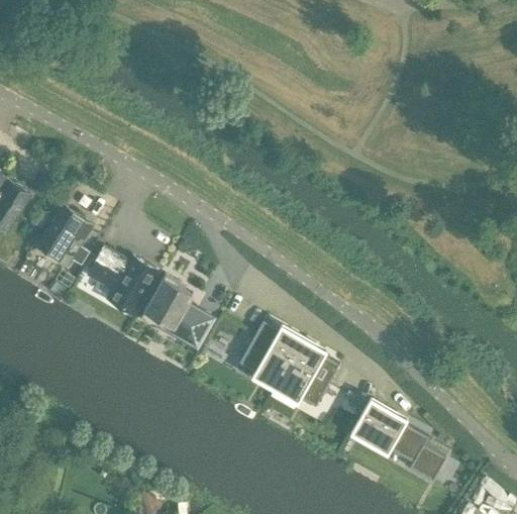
[(7,176),(0,188),(0,222),(9,228),(31,192),(7,176)]
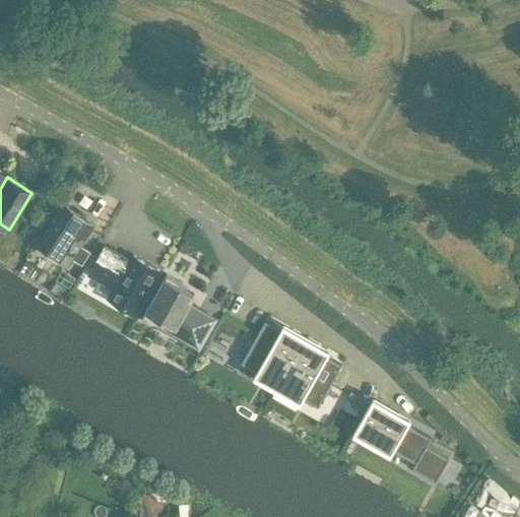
[(67,267),(71,261),(81,267),(89,255),(79,249),(93,227),(65,208),(40,249),(67,267)]
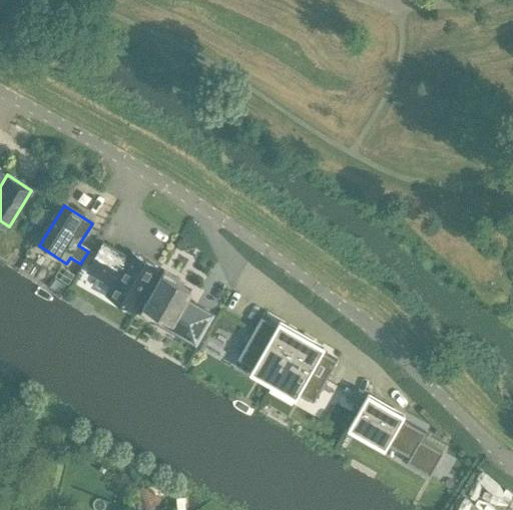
[(103,246),(87,274),(112,288),(107,298),(132,313),(157,270),(131,255),(128,261),(103,246)]
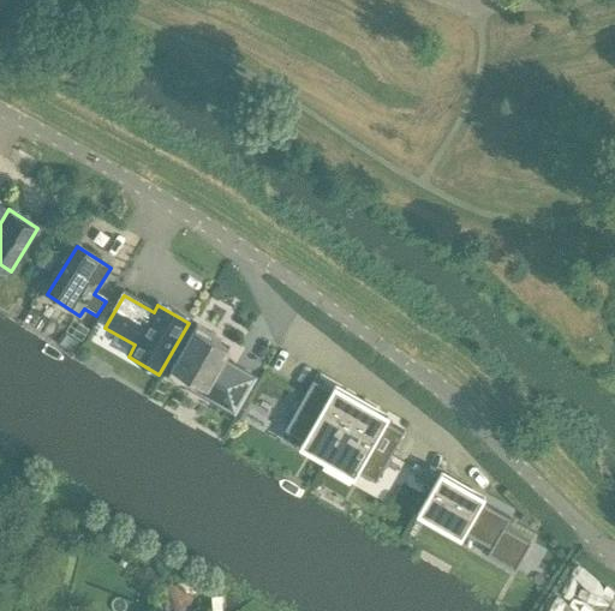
[(197,328),(167,379),(172,383),(173,384),(174,385),(175,387),(177,388),(179,388),(180,389),(181,389),(184,390),(189,393),(189,391),(193,383),(206,390),(216,396),(213,403),(233,415),(254,381),(222,363),(228,353),(210,343),(213,339),(214,339),(214,337),(197,328)]
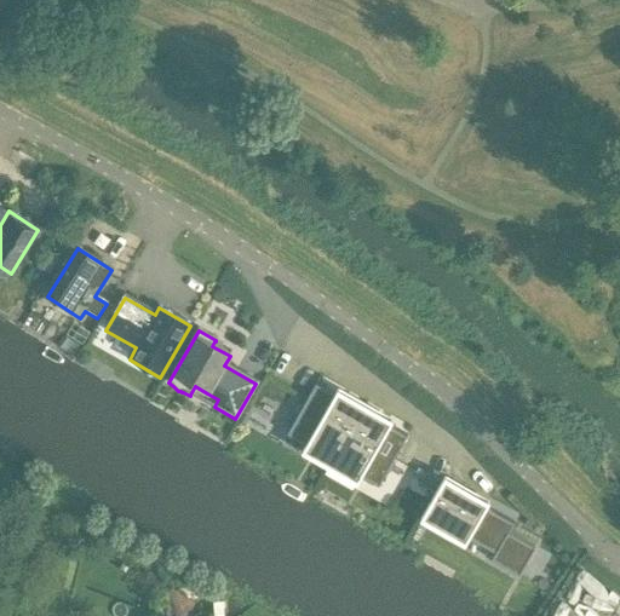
[(315,386),(287,436),(305,447),(302,453),(303,454),(304,452),(329,466),(332,462),(361,412),(363,408),(338,393),(339,391),(338,390),(334,396),(315,386)]
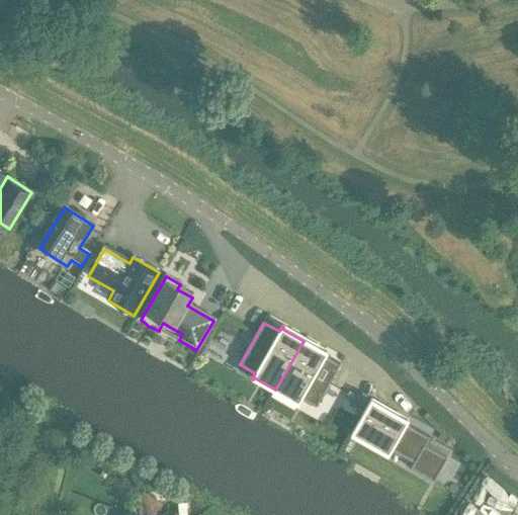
[(277,387),(275,390),(297,402),(296,404),(297,405),(300,400),(316,409),(340,366),(325,357),(328,352),(326,351),(326,353),(304,341),(301,344),(277,387)]
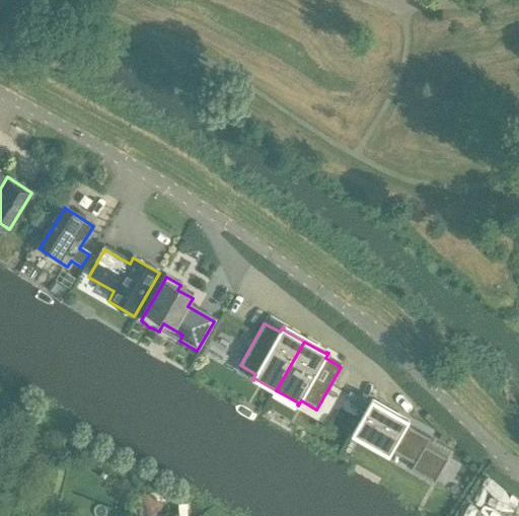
[(372,400),(352,436),(353,437),(354,435),(388,454),(387,456),(388,457),(391,452),(414,464),(411,470),(434,484),(448,460),(426,448),(430,440),(406,427),(410,421),(408,421),(406,422),(373,402),(374,400),(372,400)]
